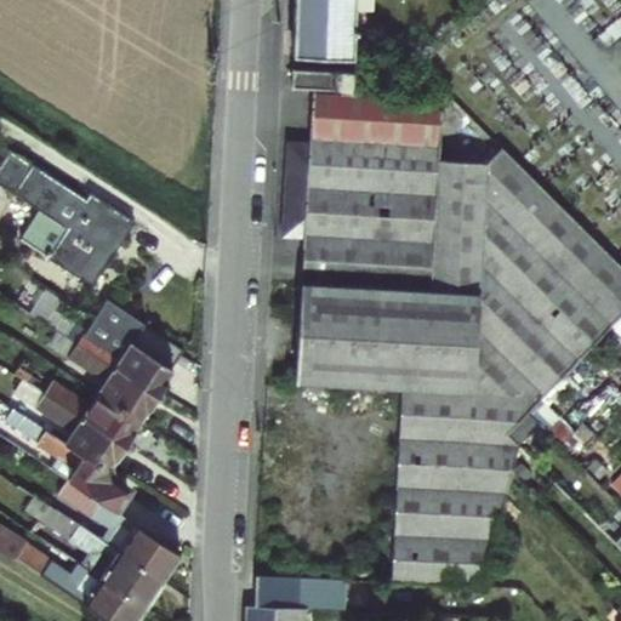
[(358,0),(295,0),(294,56),(355,57),(358,0)]
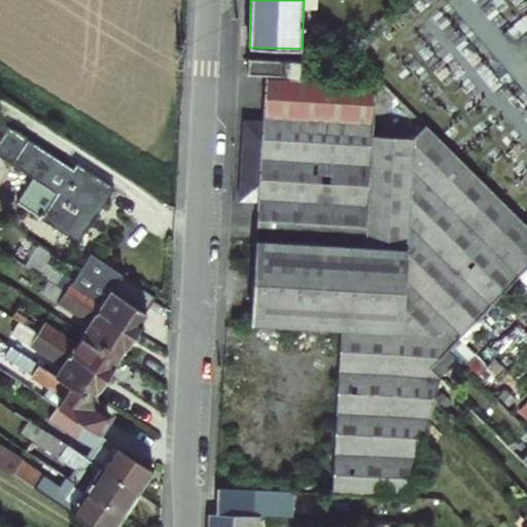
[(299,76),(299,61),(248,59),(248,74),(299,76)]
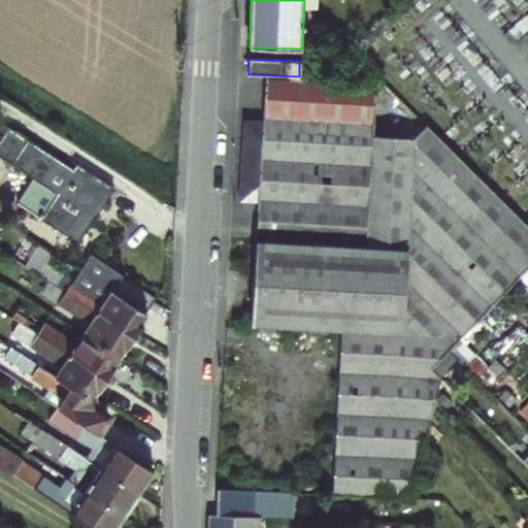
[(408,251),(415,138),(373,135),(376,84),(266,77),(263,120),(244,119),(237,239),(256,240),(285,242),(289,246),(359,250),(362,246),(408,251)]
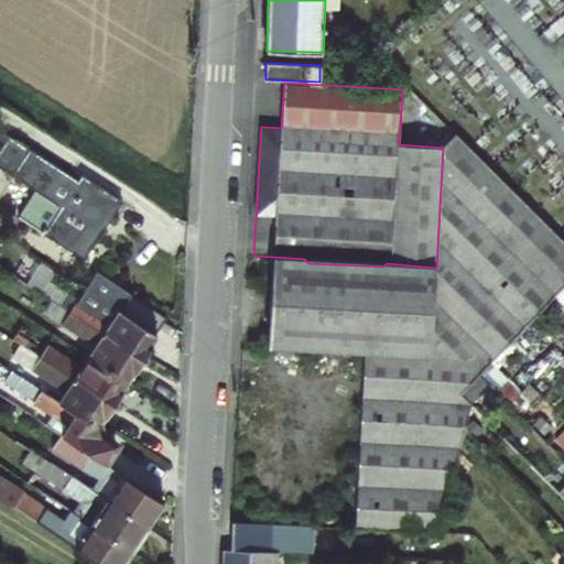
[(455,133),(437,115),(430,122),(448,141),(455,133)]
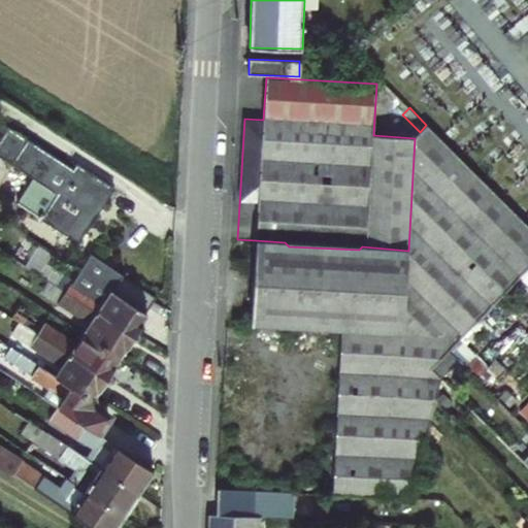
[(256,240),(251,325),(251,326),(341,330),(462,337),(516,282),(527,268),(527,225),(426,125),(420,132),(415,138),(408,251),(362,246),(359,250),(289,246),(285,242),(256,240)]
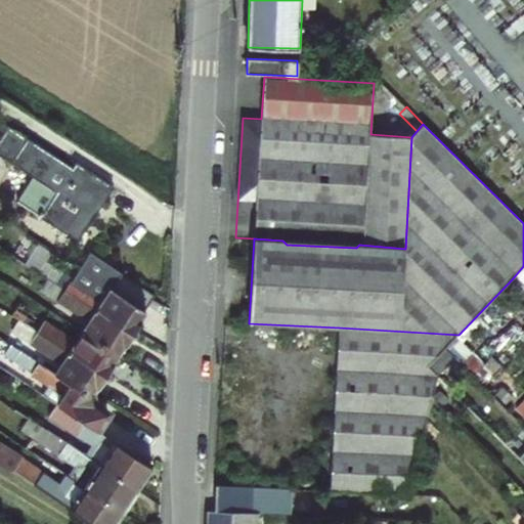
[(73,170),(8,128),(0,140),(0,157),(33,179),(16,203),(77,243),(95,215),(91,212),(95,207),(99,209),(113,188),(76,164),(73,170)]
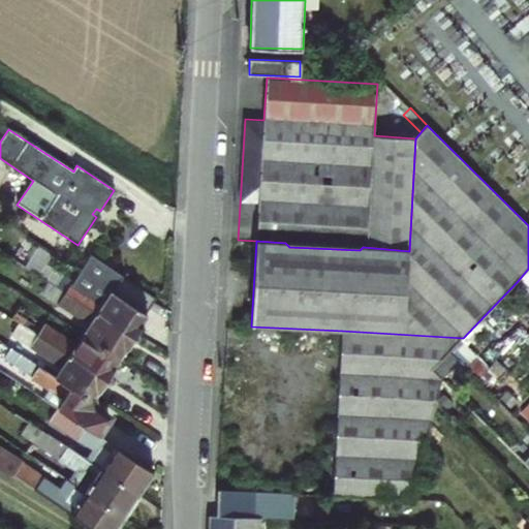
[(29,270),(49,283),(141,340),(139,330),(147,316),(86,276),(79,288),(72,284),(36,259),(29,270)]
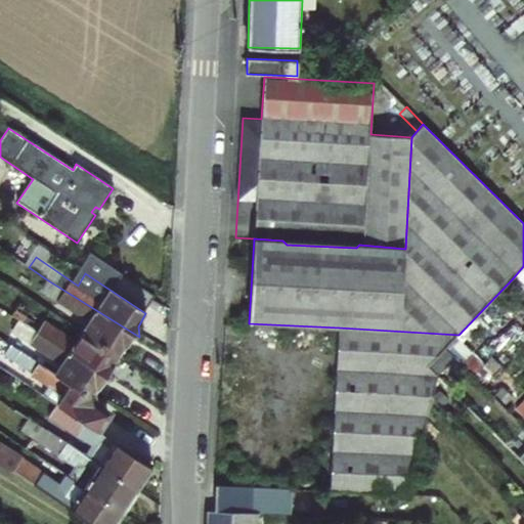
[(523,266),(512,279),(523,291),(523,266)]
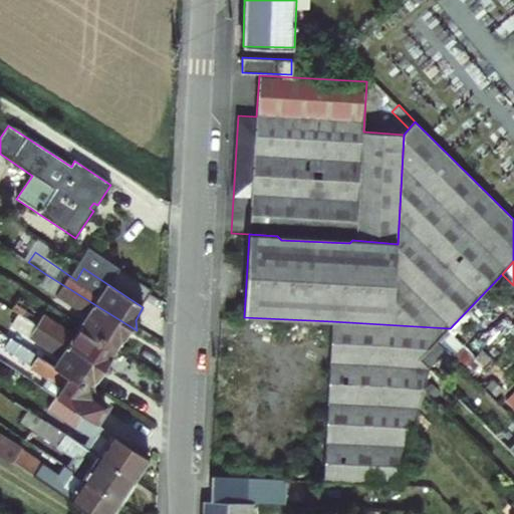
[(77,265),(70,276),(76,280),(83,268),(77,265)]
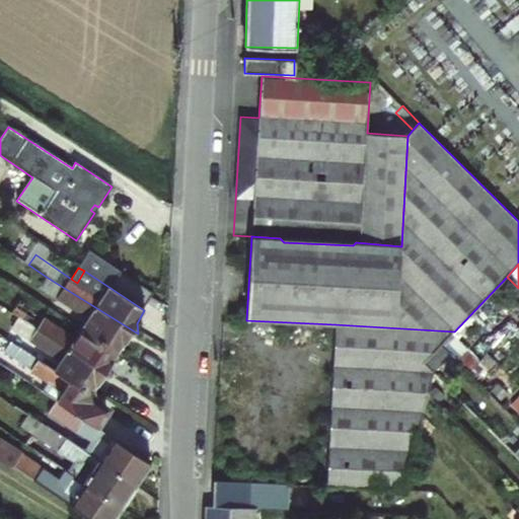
[(87,322),(82,330),(118,352),(127,338),(138,334),(48,278),(40,289),(56,299),(56,302),(87,322)]
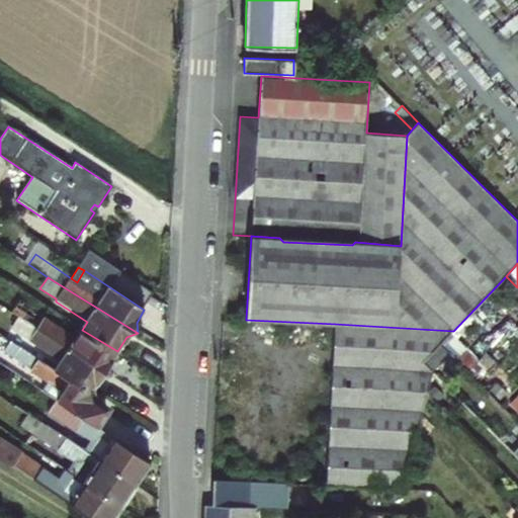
[(18,304),(15,310),(39,327),(44,320),(18,304)]
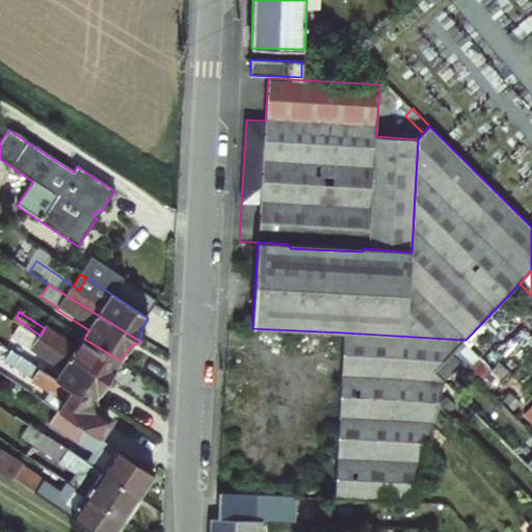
[(60,375),(97,399),(105,384),(113,383),(41,336),(16,318),(11,323),(37,340),(30,351),(62,371),(60,375)]
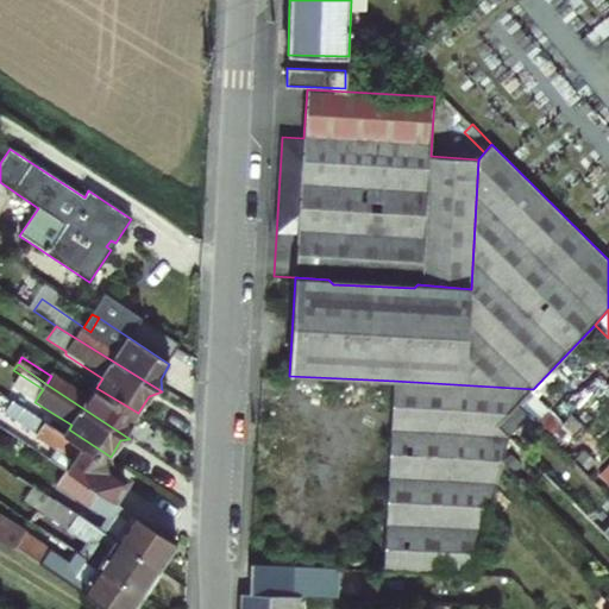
[(51,376),(46,384),(130,439),(129,427),(138,413),(96,388),(90,397),(52,375),(51,376)]
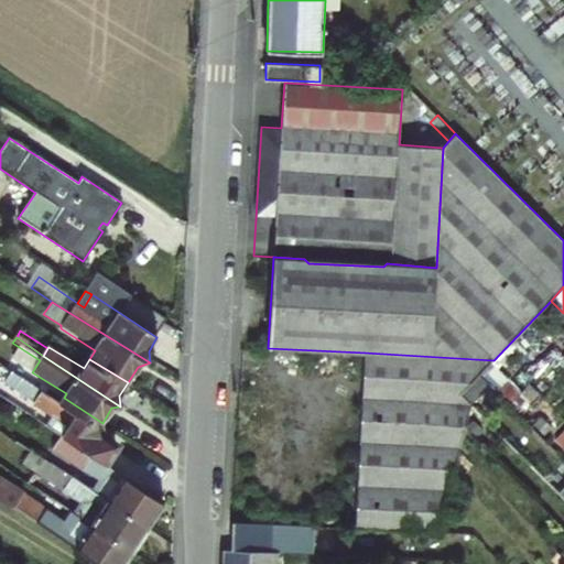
[(494,360),(365,353),(354,529),(438,532),(470,403),(461,394),(494,360)]
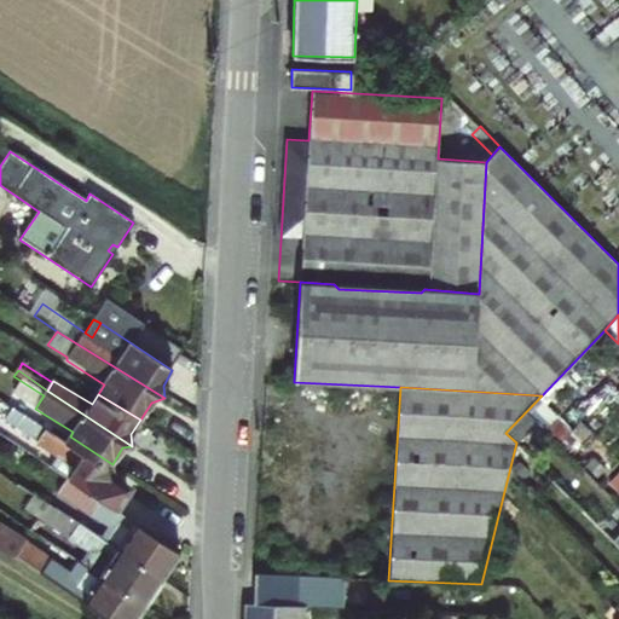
[(50,468),(68,480),(103,503),(114,510),(128,491),(125,484),(111,475),(110,467),(113,464),(70,437),(65,443),(13,410),(6,423),(38,444),(35,445),(56,458),(50,468)]
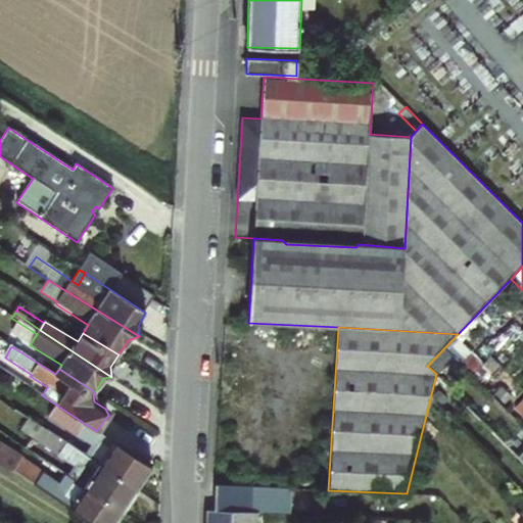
[(49,418),(78,437),(87,425),(57,406),(49,418)]
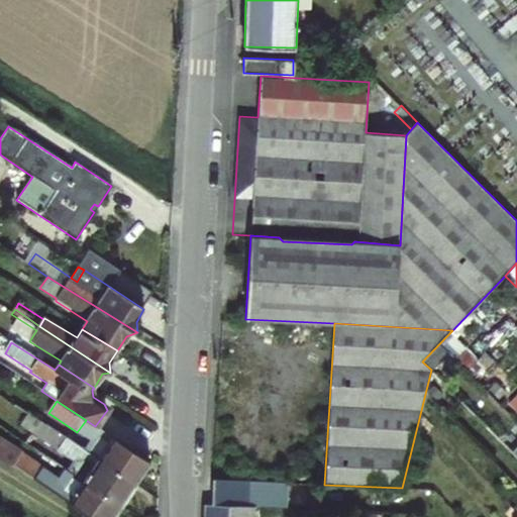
[(73,461),(67,472),(121,508),(135,487),(83,451),(70,442),(28,415),(21,426),(73,461)]
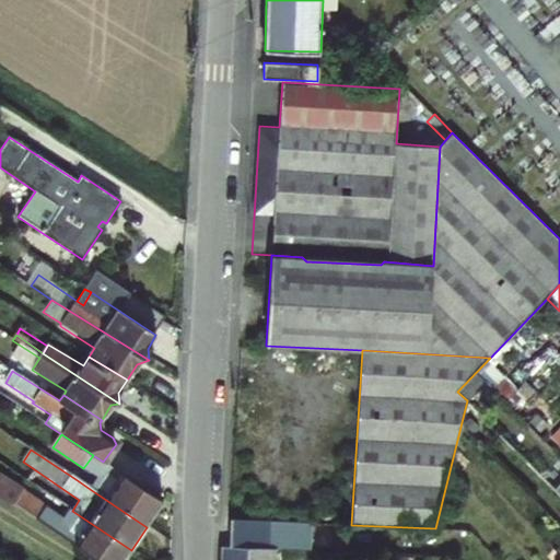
[(90,489),(147,527),(163,501),(103,462),(93,455),(83,468),(96,477),(90,489)]
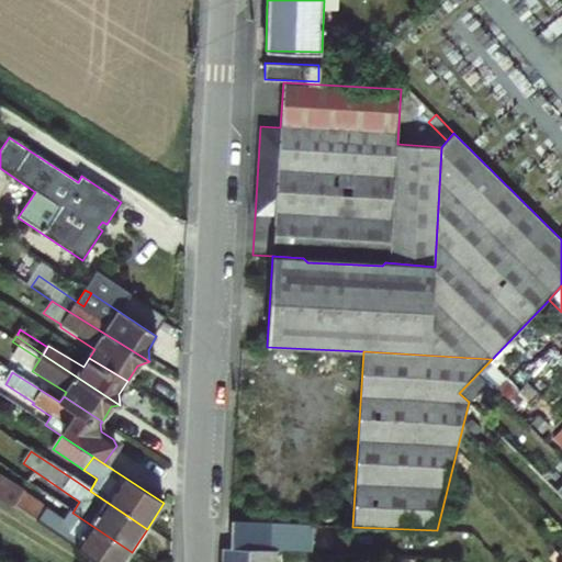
[(100,561),(124,561),(132,552),(72,513),(69,510),(64,518),(24,492),(24,493),(0,478),(0,501),(12,509),(15,506),(100,561)]
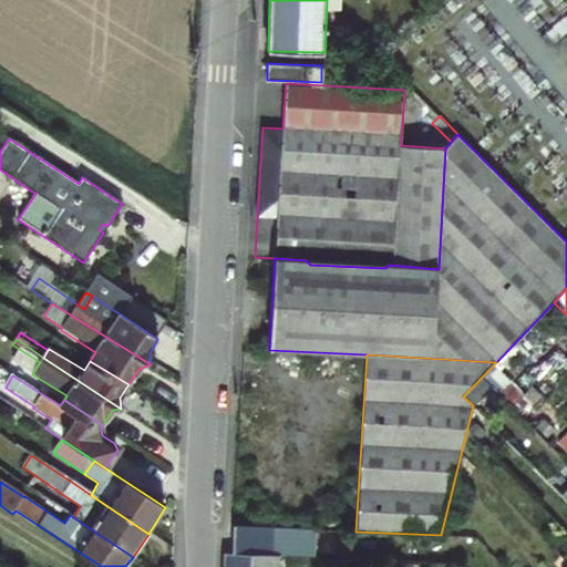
[(233,553),(272,554),(274,527),(234,525),(233,553)]
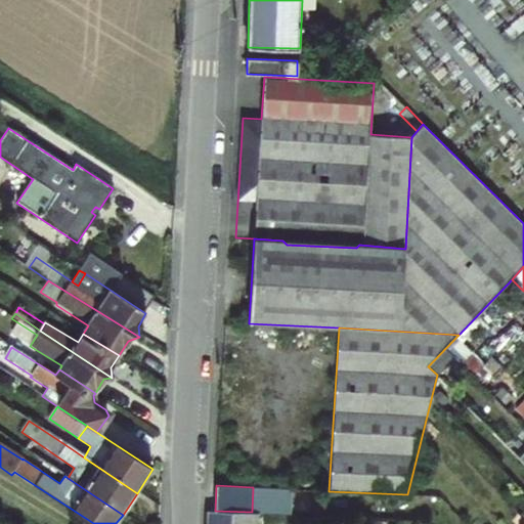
[(257,523),(258,513),(252,512),(215,511),(207,511),(206,523),(257,523)]
